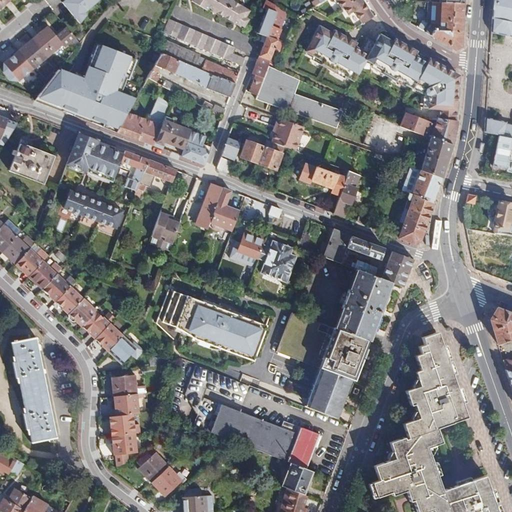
[(67,0),(62,4),(79,24),(85,16),(83,14),(96,3),(98,0),(67,0)]
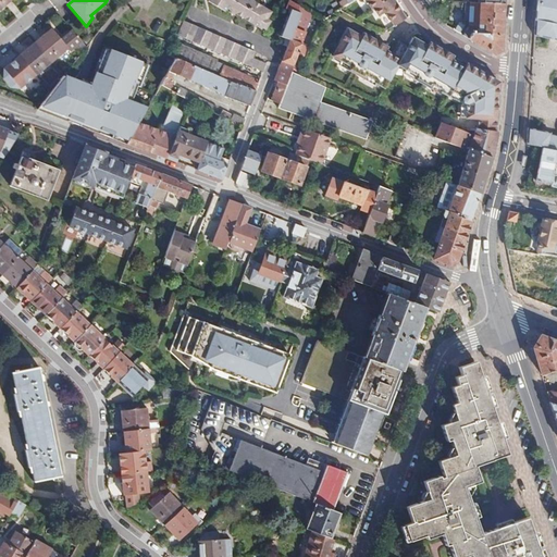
[(138,0),(135,5),(139,8),(140,5),(149,10),(150,8),(155,10),(160,2),(163,3),(164,0),(138,0)]
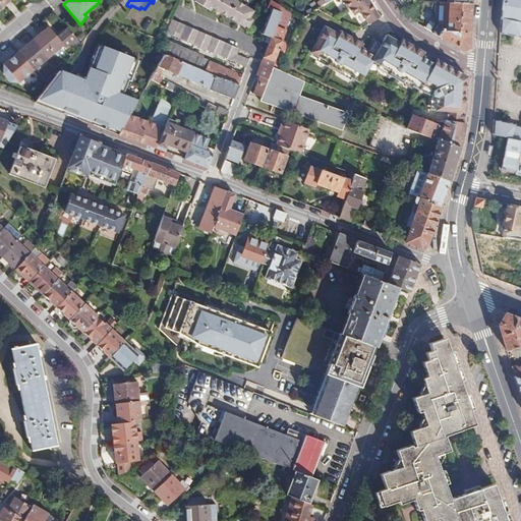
[(194,0),(194,1),(211,10),(213,7),(217,10),(219,7),(222,9),(220,12),(228,17),(238,0),(237,0),(194,0)]
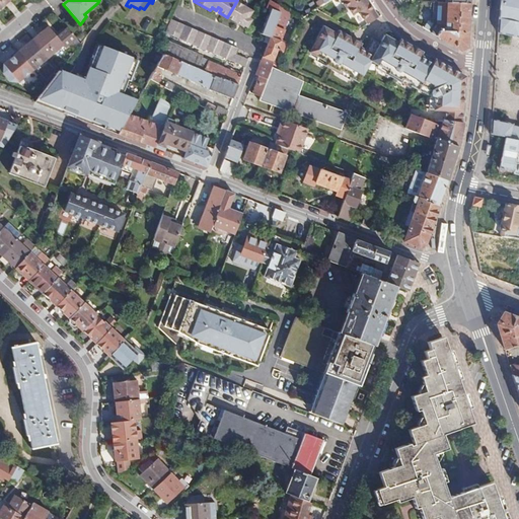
[(253,10),(237,0),(227,17),(237,23),(239,20),(242,22),(240,25),(243,27),(244,24),(248,27),(252,20),(249,17),(253,10)]
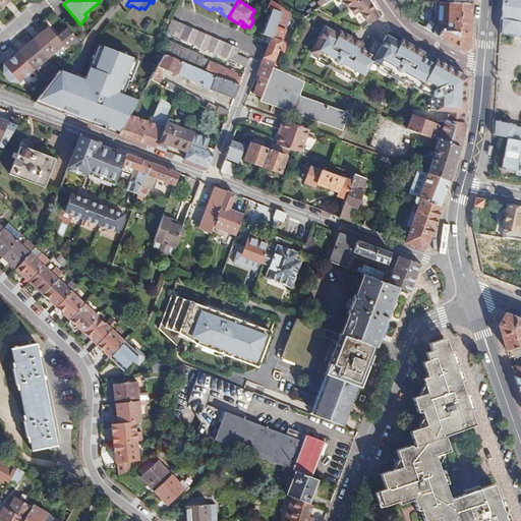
[(380,16),(368,0),(342,0),(348,8),(349,7),(354,15),(360,10),(368,23),(380,16)]
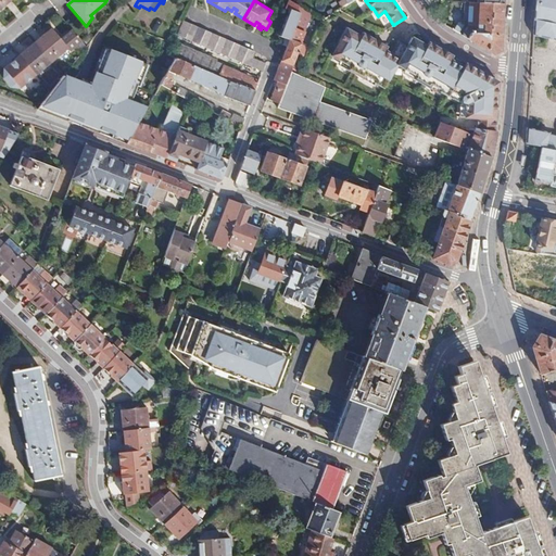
[(555,0),(536,0),(536,8),(535,24),(535,27),(534,35),(555,40),(555,0)]
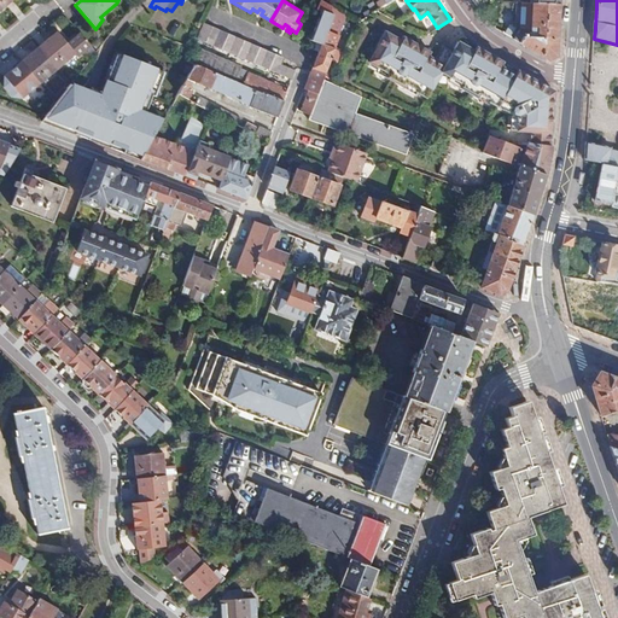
[(321,23),(319,29),(316,28),(315,29),(310,40),(316,42),(334,50),(336,47),(348,17),(320,1),(318,11),(321,12),(318,22),(321,23)]
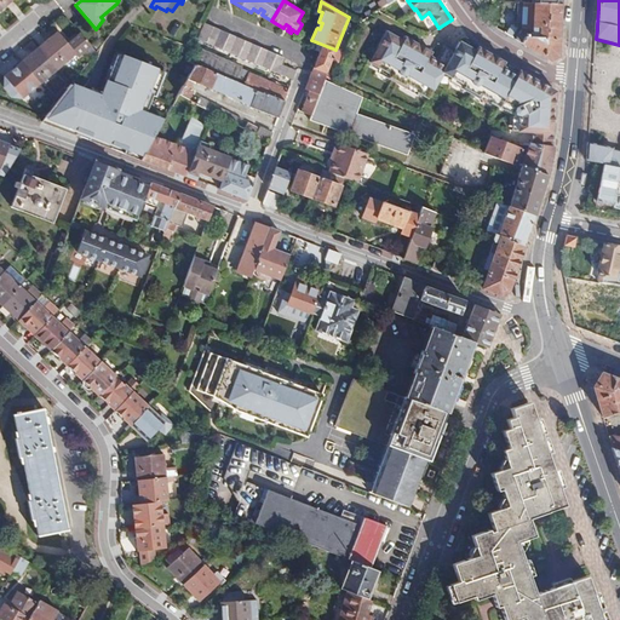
[(522,28),(515,39),(524,45),(550,61),(558,56),(560,29),(561,5),(535,4),(533,38),(530,36),(530,35),(527,33),(528,32),(522,28)]
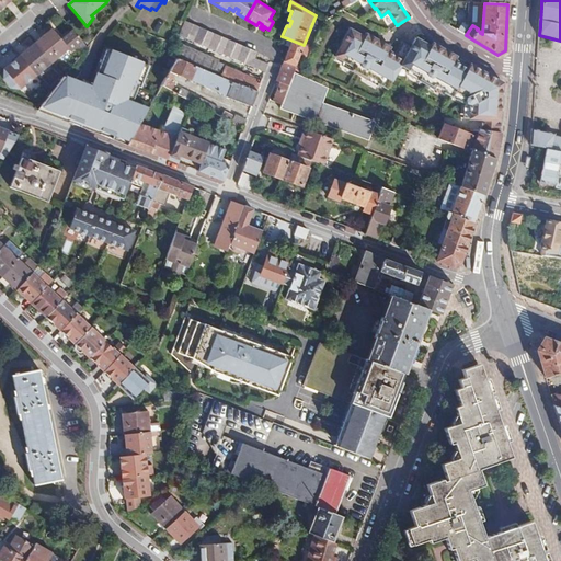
[(178,34),(264,71),(267,63),(253,57),(256,52),(254,49),(247,46),(228,38),(185,21),(178,34)]
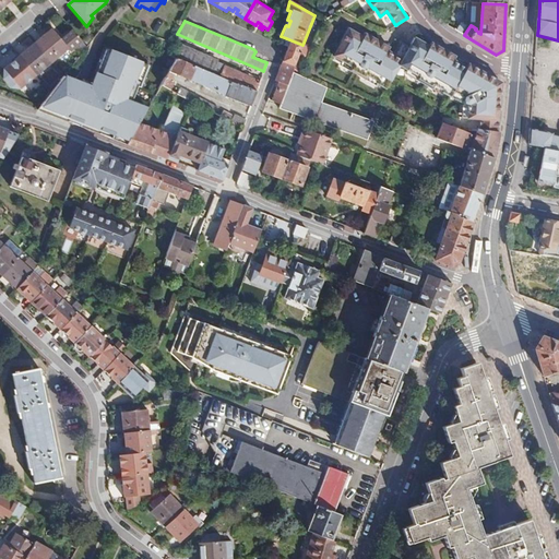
[(488,130),(499,132),(499,127),(500,106),(500,81),(468,61),(466,64),(453,57),(455,54),(431,39),(429,43),(415,34),(412,42),(403,36),(394,50),(388,46),(390,43),(367,30),(365,33),(351,24),(334,50),(353,61),(351,64),(366,74),(368,71),(378,76),(377,79),(385,84),(400,61),(417,72),(415,75),(431,85),(433,82),(443,87),(442,90),(450,94),(453,88),(463,95),(463,98),(465,103),(467,105),(467,119),(480,119),(480,130),(487,133),(488,130)]
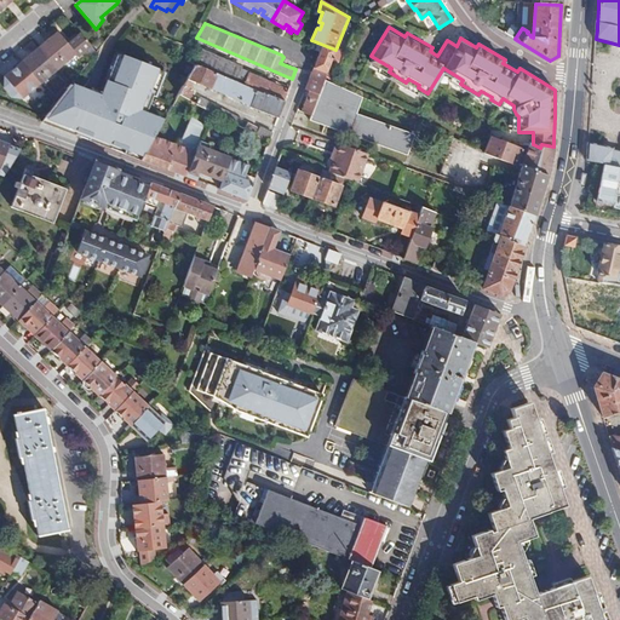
[(96,53),(81,35),(69,45),(58,33),(40,47),(49,57),(56,65),(73,51),(76,55),(86,47),(93,56),(96,53)]
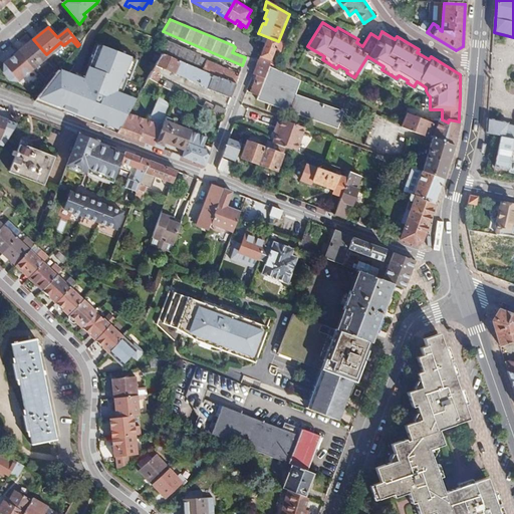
[(265,43),(260,56),(271,60),(274,53),(276,47),(278,41),(263,35),(260,41),(265,43)]
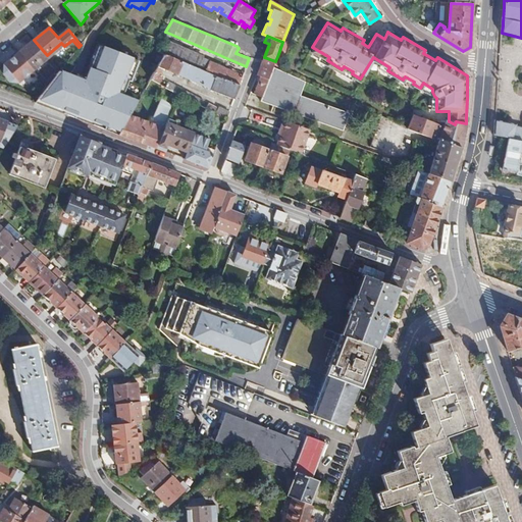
[(41,48),(34,40),(18,52),(32,67),(39,62),(47,55),(41,48)]
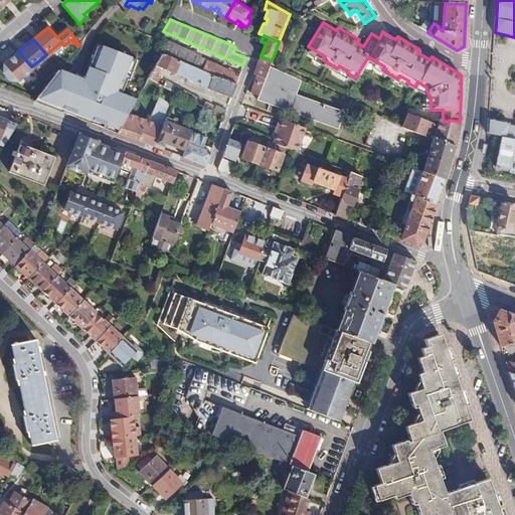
[(287,44),(279,41),(277,47),(284,50),(287,44)]
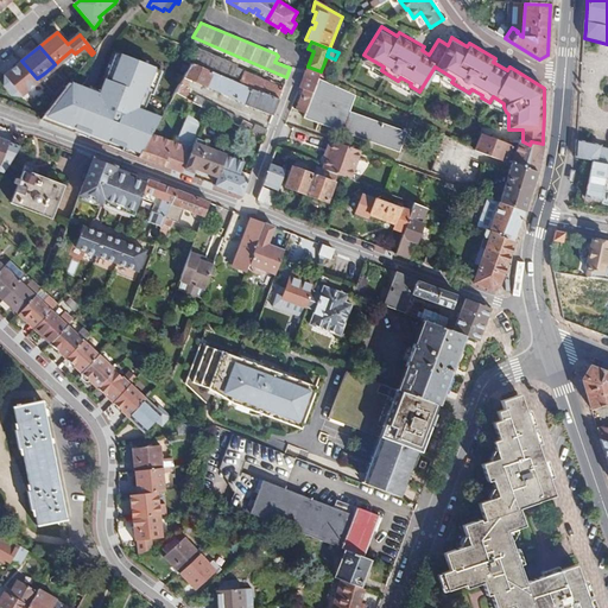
[(191,63),(178,57),(162,84),(175,92),(191,63)]
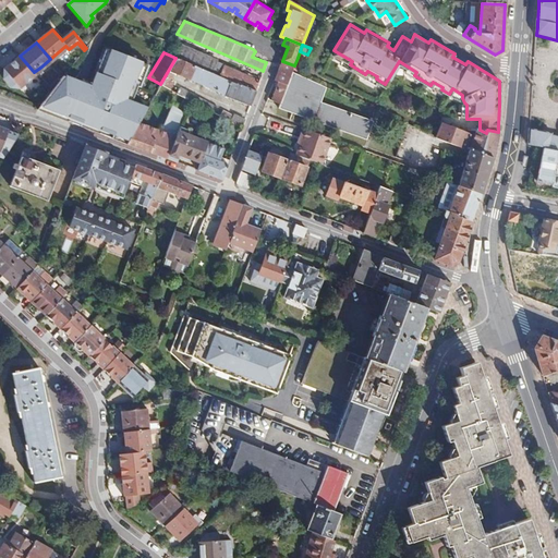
[(19,85),(34,72),(20,56),(4,69),(10,75),(5,77),(12,86),(16,83),(19,85)]
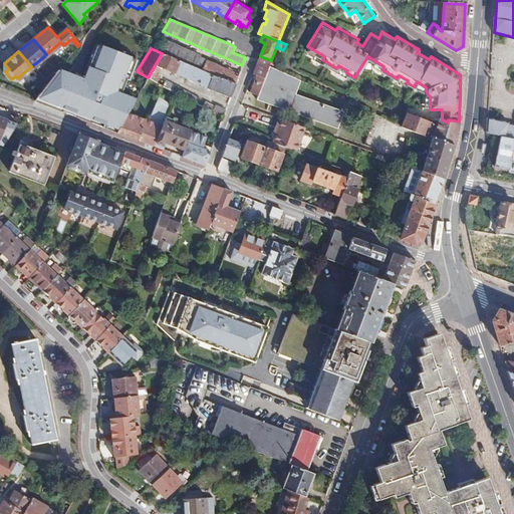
[(162,53),(148,77),(156,81),(159,76),(157,72),(160,68),(194,81),(231,96),(236,83),(187,63),(162,53)]
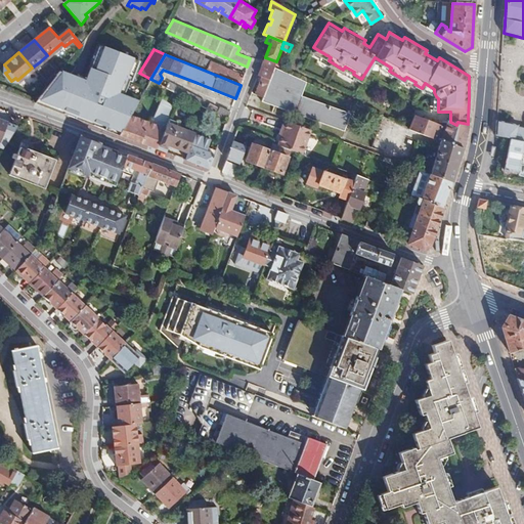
[(276,61),(265,57),(262,64),(264,69),(262,77),(255,94),(262,97),(263,97),(266,89),(267,84),(272,72),(274,68),(276,61)]
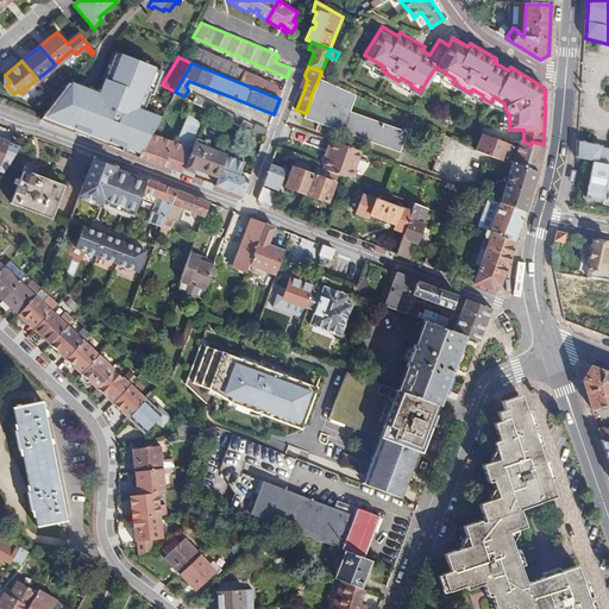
[(221,75),(280,99),(283,88),(244,71),(243,75),(234,71),(233,74),(224,70),(221,75)]
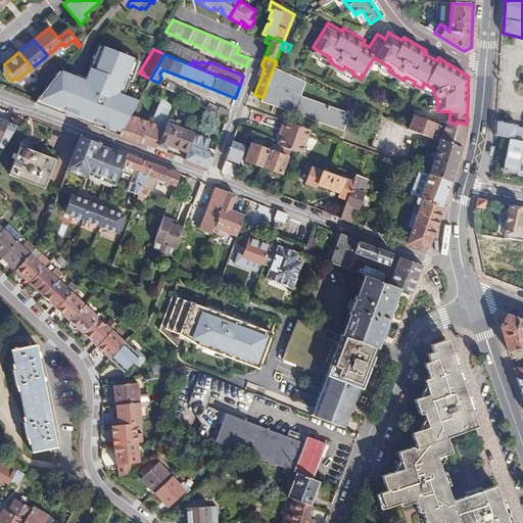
[(263,97),(262,97),(260,101),(316,122),(317,120),(322,122),(321,124),(342,132),(348,113),(300,96),(305,82),(274,67),(272,72),(267,84),(266,89),(263,97)]
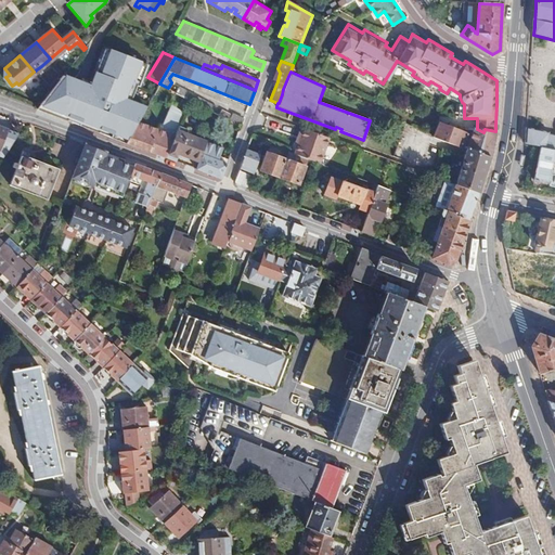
[(107,90),(77,79),(66,108),(124,130),(132,107),(105,98),(107,90)]
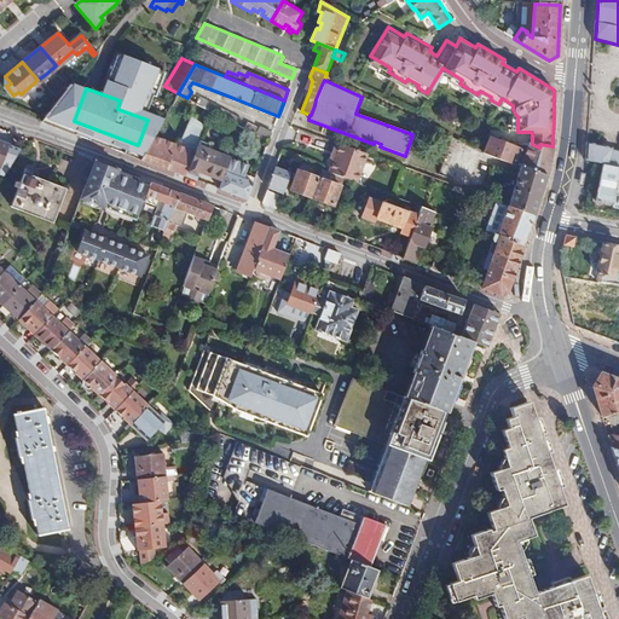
[(200,97),(197,103),(200,105),(212,111),(219,116),(237,126),(241,120),(221,108),(200,97)]
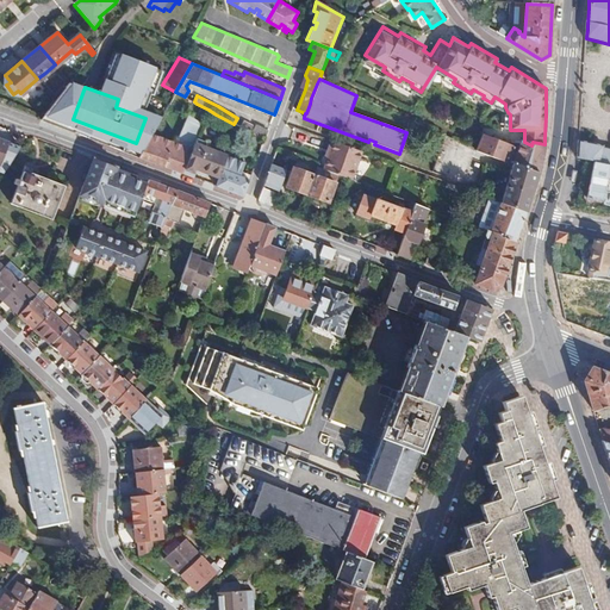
[(138,157),(170,169),(182,174),(184,169),(194,148),(195,142),(197,139),(209,110),(197,104),(194,101),(187,98),(181,109),(193,114),(193,113),(198,116),(191,137),(181,138),(180,144),(151,134),(138,157)]
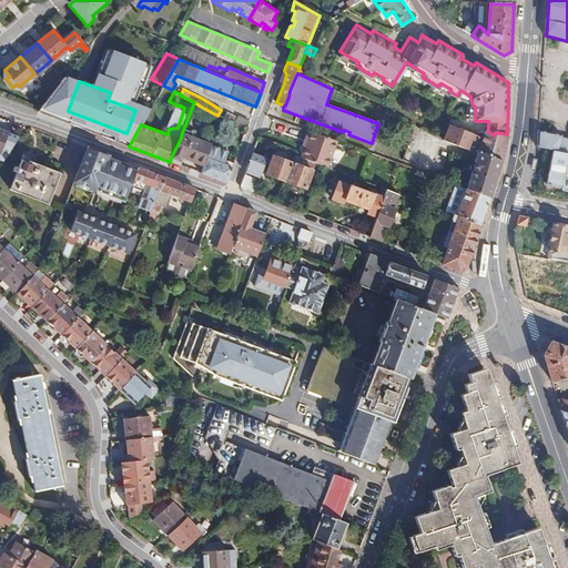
[(245,131),(249,122),(237,115),(236,118),(227,112),(224,119),(245,131)]
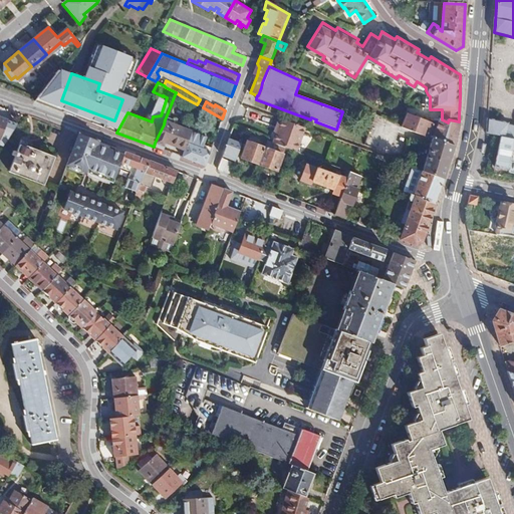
[(407,115),(402,127),(433,139),(434,134),(436,129),(437,126),(422,120),(407,115)]
